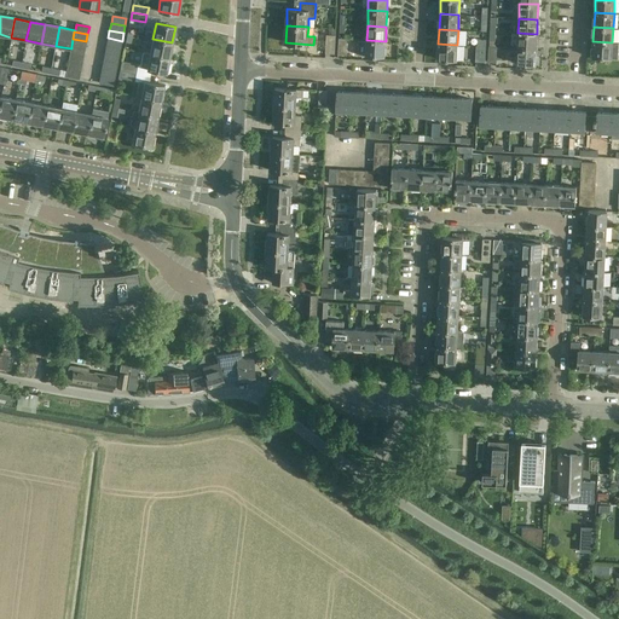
[(536,50),(537,34),(518,33),(516,48),(536,50)]
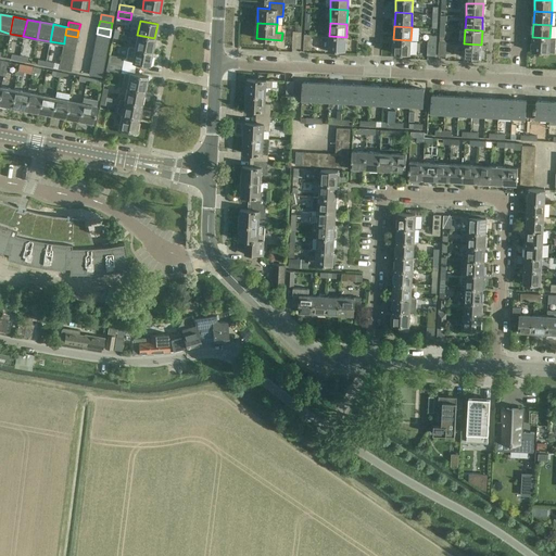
[(300,48),(301,32),(298,32),(293,32),(292,48),(300,48)]
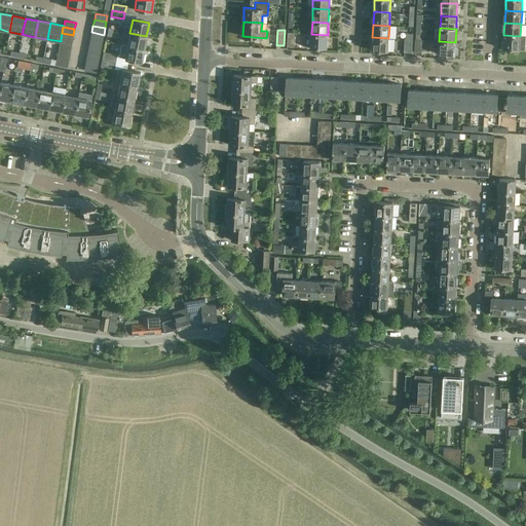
[(90,38),(103,41),(104,35),(91,32),(90,38)]
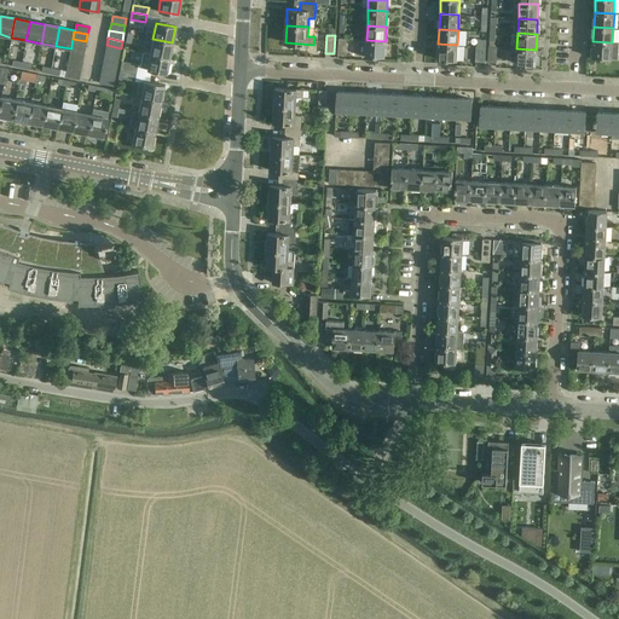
[(85,50),(86,41),(73,39),(71,46),(85,50)]
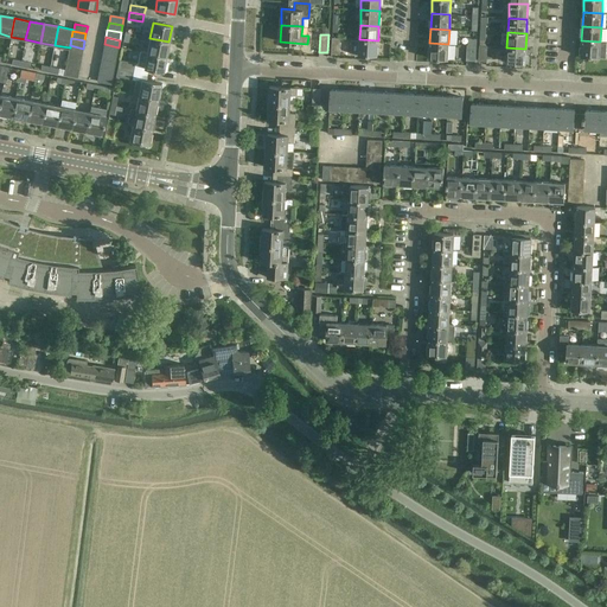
[(166,57),(168,42),(149,38),(147,52),(166,57)]
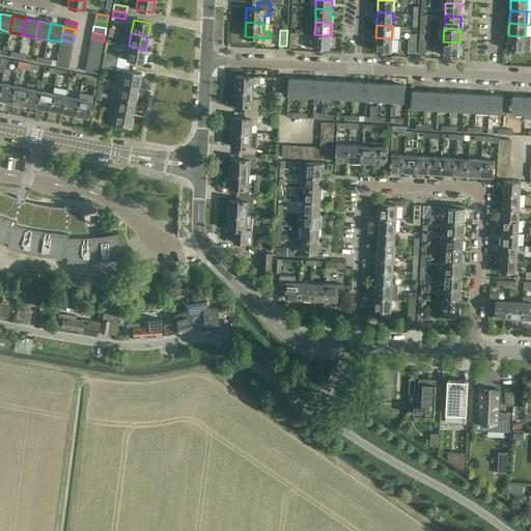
[(307,35),(307,47),(313,48),(330,49),(331,35),(314,34),(314,35),(307,35)]
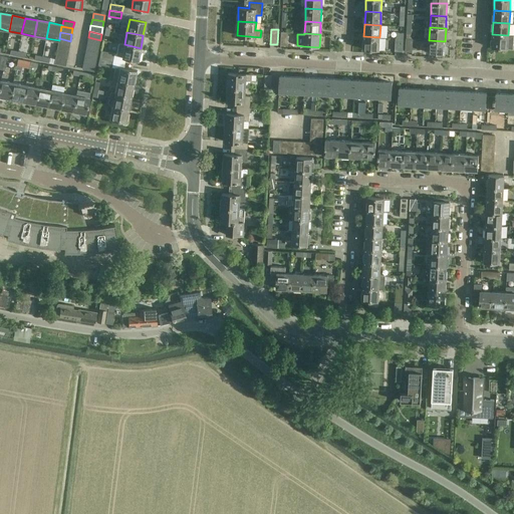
[(508,35),(492,34),(492,47),(513,48),(513,36),(508,36),(508,35)]
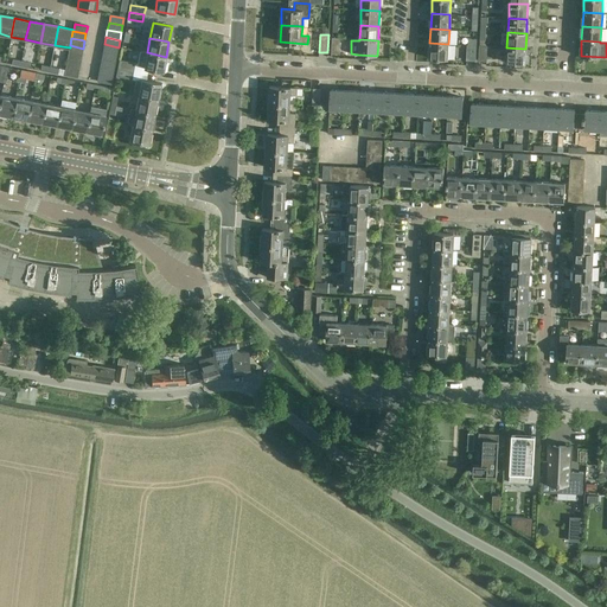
[(448,44),(429,43),(429,58),(447,59),(448,44)]
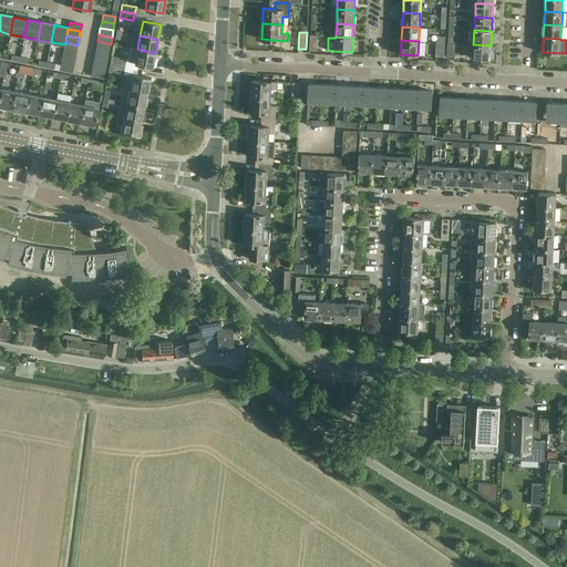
[(96,49),(109,51),(111,44),(98,41),(96,49)]
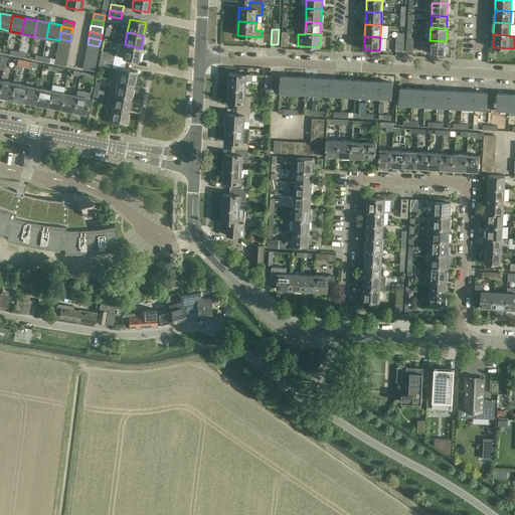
[(69,47),(70,41),(59,38),(59,40),(58,45),(69,47)]
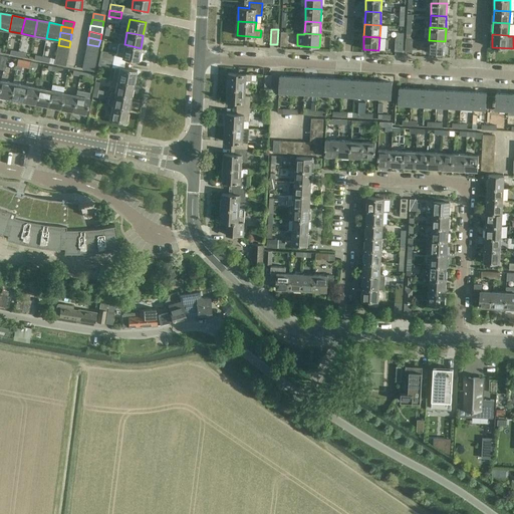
[(403,38),(397,38),(396,38),(395,51),(403,51),(403,38)]
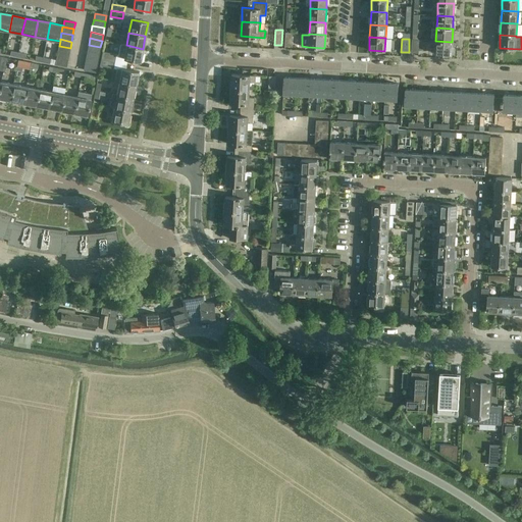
[(452,42),(435,41),(435,54),(451,54),(452,42)]
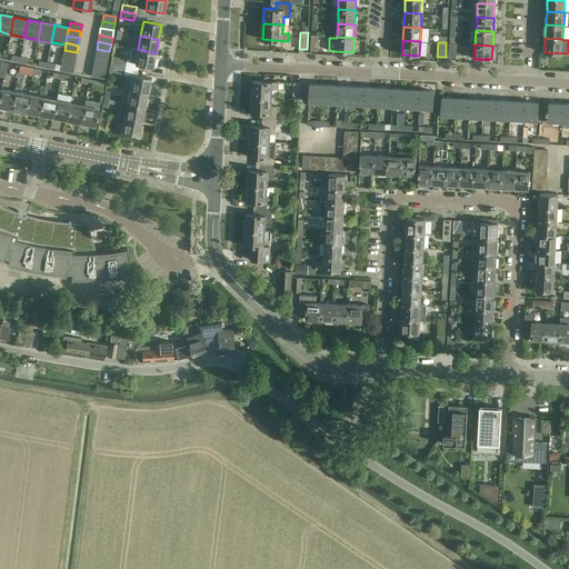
[(95,56),(108,58),(109,51),(97,49),(95,56)]
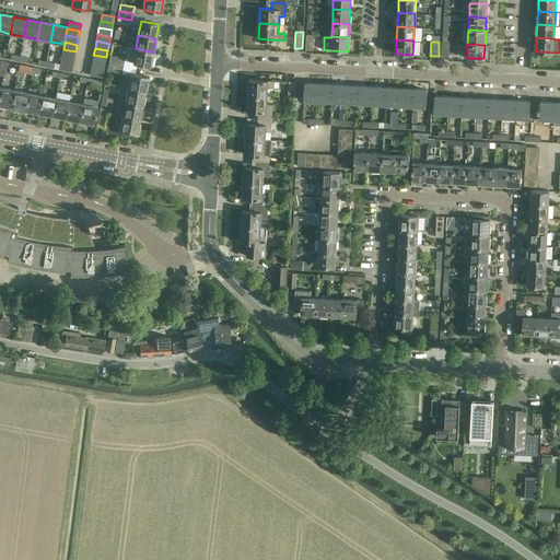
[(153,53),(136,48),(136,49),(129,48),(126,61),(132,62),(150,66),(153,53)]
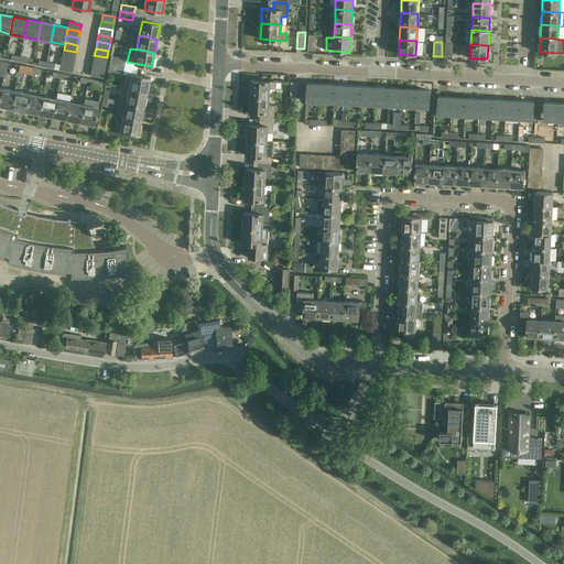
[(75,58),(76,52),(64,50),(63,56),(75,58)]
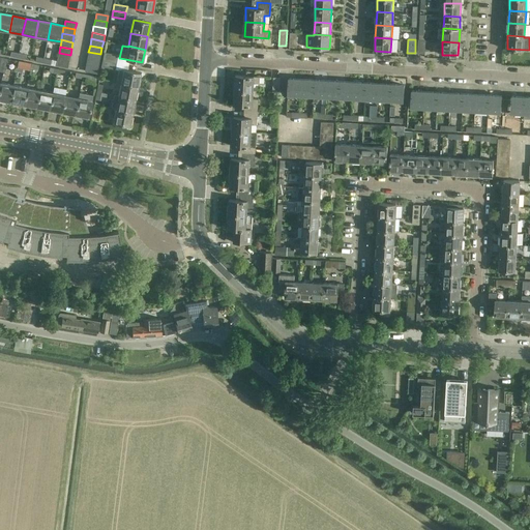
[(87,58),(99,61),(100,54),(88,52),(87,58)]
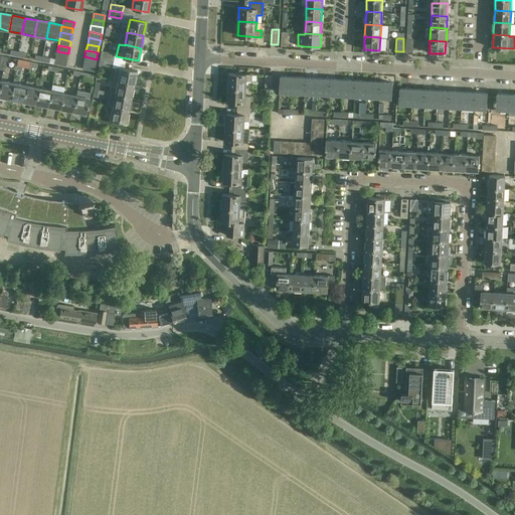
[(66,59),(68,53),(57,51),(55,57),(66,59)]
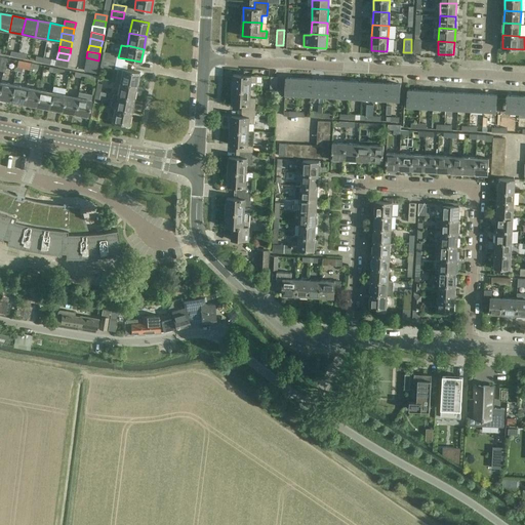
[(102,59),(115,63),(117,55),(104,52),(102,59)]
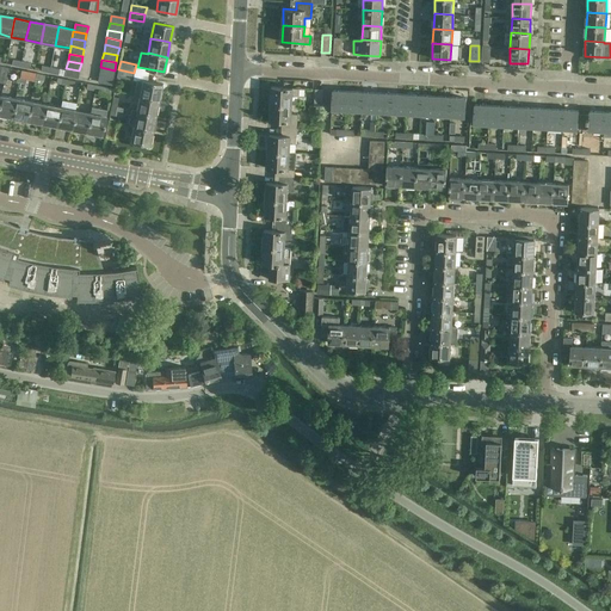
[(115,71),(100,67),(99,75),(113,78),(115,71)]
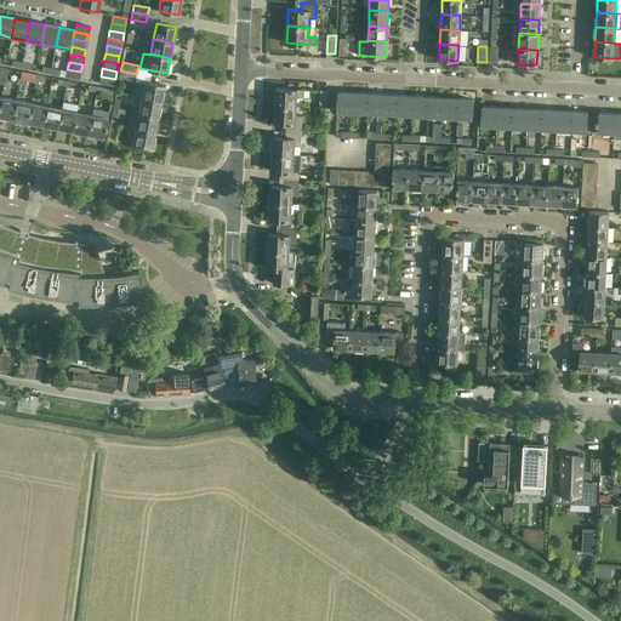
[(66,77),(67,78),(79,80),(80,72),(67,69),(66,77)]
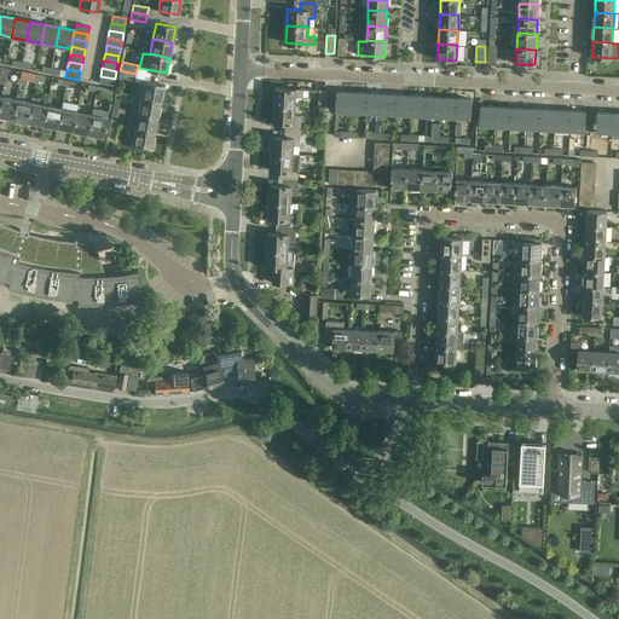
[(136,74),(120,70),(119,77),(134,81),(136,74)]
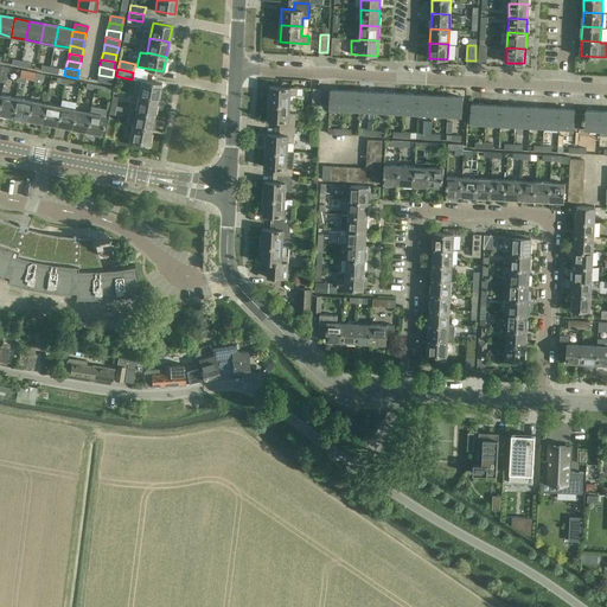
[(113,77),(98,75),(97,82),(110,84),(113,77)]
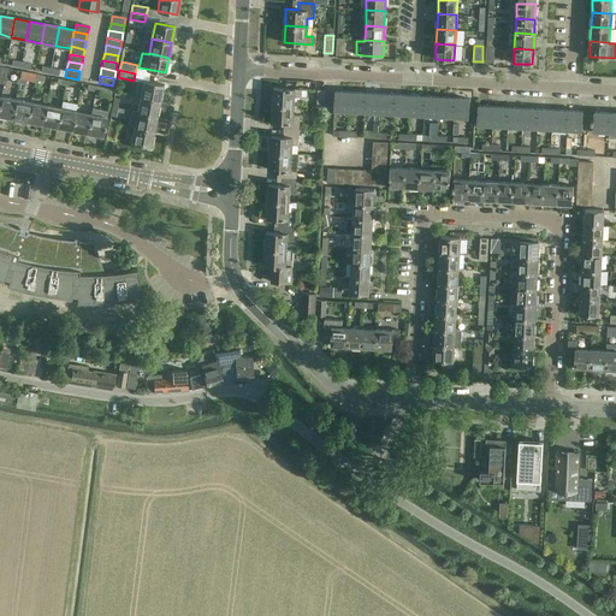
[(135,95),(141,96),(160,100),(163,86),(143,81),(143,82),(137,81),(135,95)]
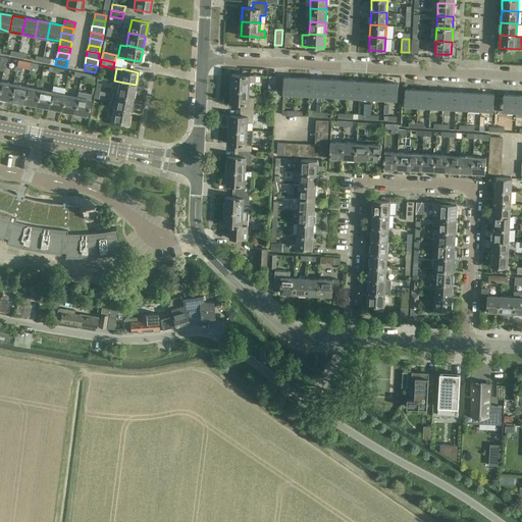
[(230,89),(250,90),(250,82),(255,82),(255,75),(231,74),(230,89)]
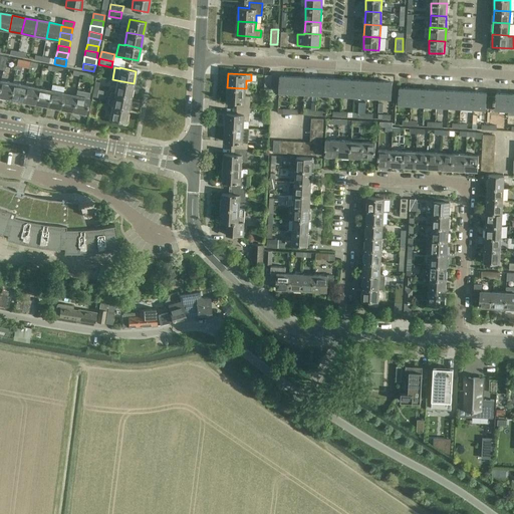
[(280,76),(279,82),(279,92),(291,92),(292,76),(280,76)]
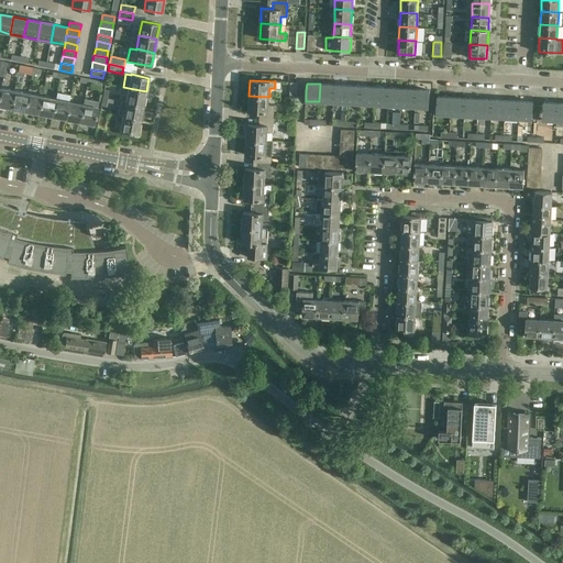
[(319,101),(333,102),(334,85),(320,84),(319,101)]
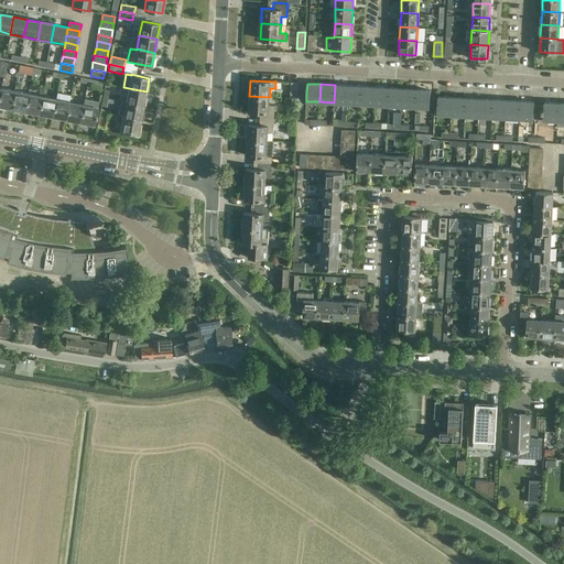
[(334,102),(347,104),(348,86),(335,85),(334,102)]
